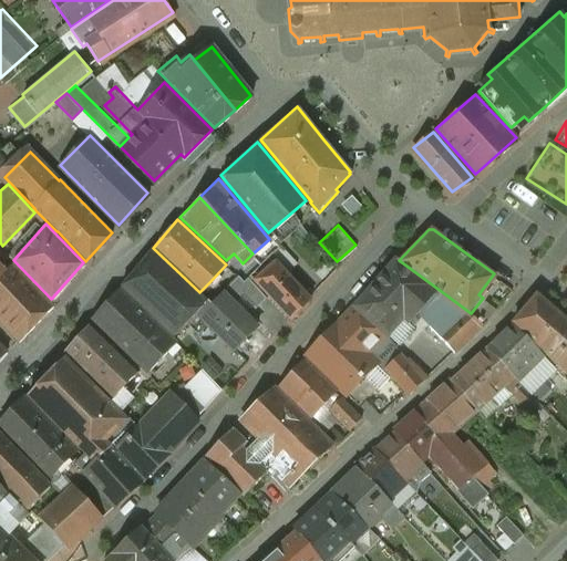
[(209,304),(152,248),(121,284),(174,334),(197,311),(200,315),(212,304),(210,303),(209,304)]
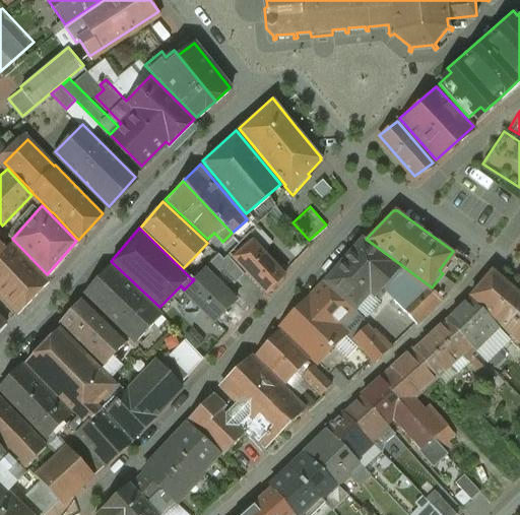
[(232,233),(222,242),(222,245),(217,251),(218,251),(222,256),(226,253),(239,241),(235,236),(232,233)]
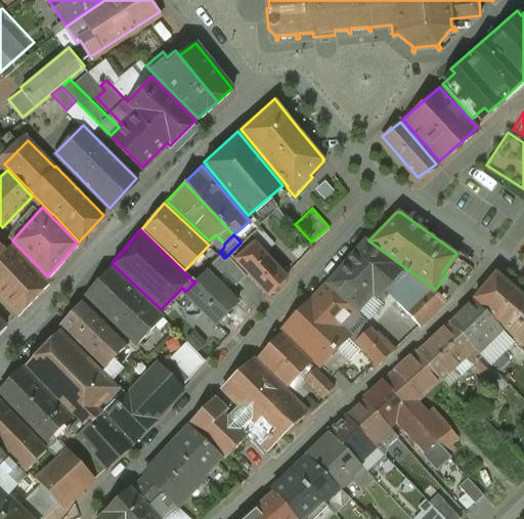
[(368,241),(366,240),(364,240),(342,264),(345,266),(329,284),(357,309),(373,292),(378,296),(385,288),(403,266),(368,241)]
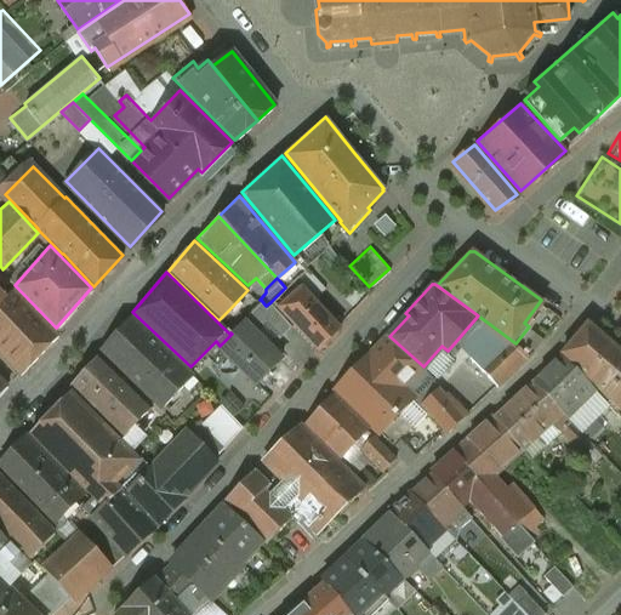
[(339,326),(301,285),(279,305),(319,348),(339,326)]
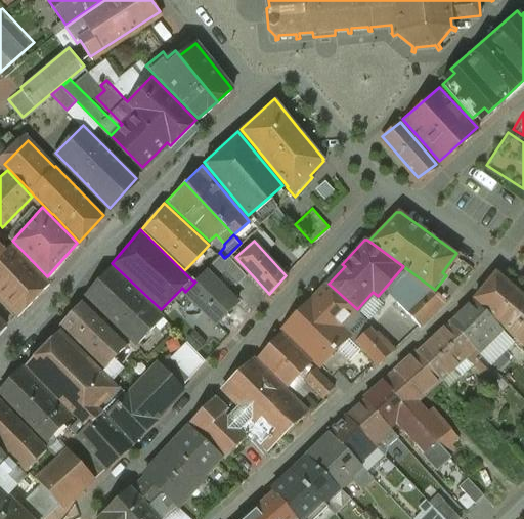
[(49,282),(11,243),(3,250),(0,253),(0,295),(17,314),(49,282)]
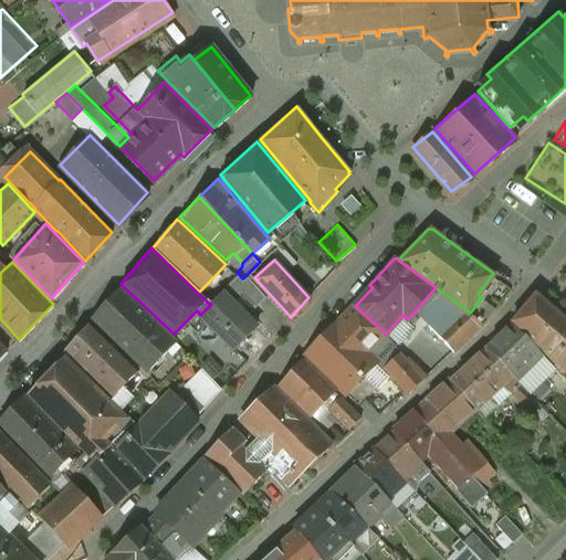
[(223,288),(220,292),(220,293),(221,292),(233,304),(239,298),(245,298),(254,306),(265,295),(247,275),(242,278),(238,273),(223,288)]
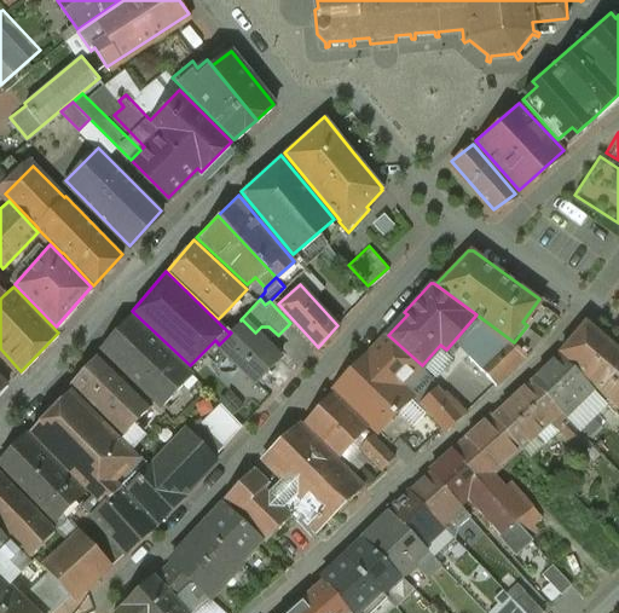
[(236,307),(231,312),(229,308),(218,319),(230,331),(241,319),(244,316),(236,307)]
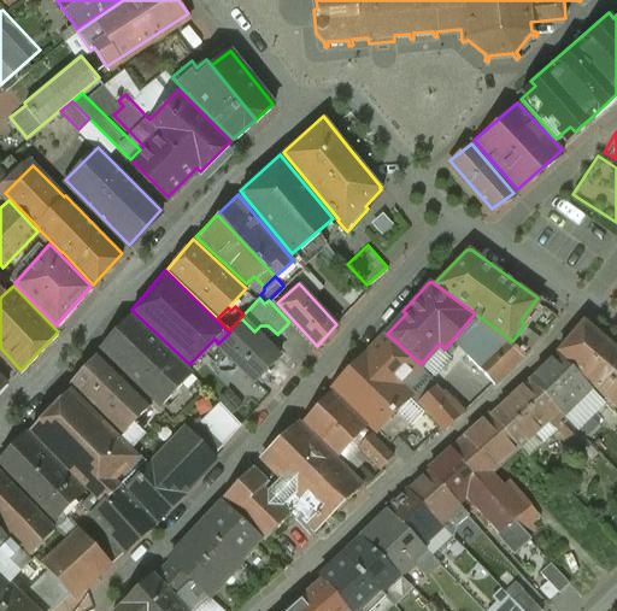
[(512,341),(475,313),(453,339),(494,381),(526,351),(512,341)]
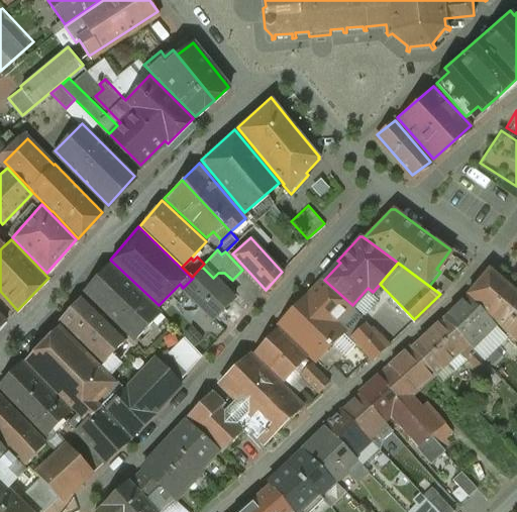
[(160,311),(110,264),(85,291),(133,338),(160,311)]
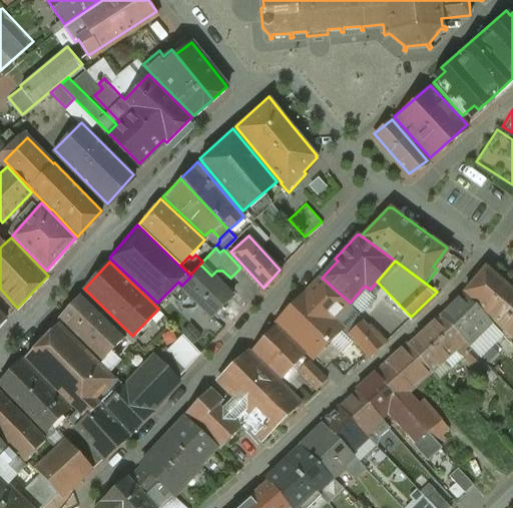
[(199,266),(190,275),(191,276),(181,286),(211,315),(231,296),(211,276),(200,265),(199,266)]
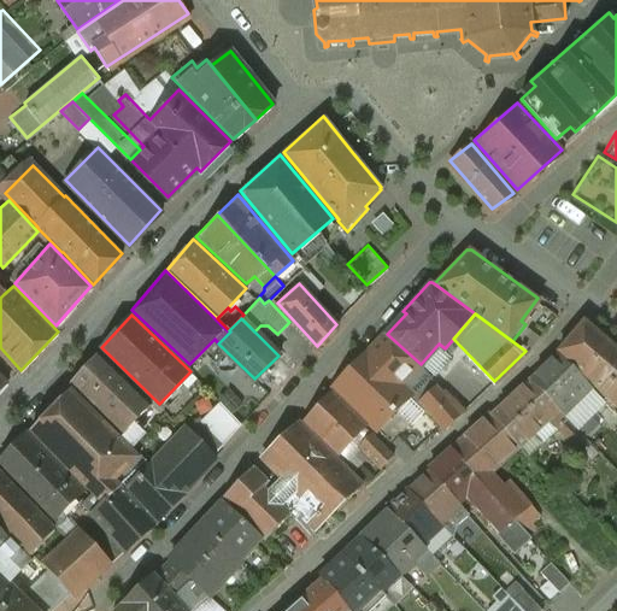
[(616,347),(583,318),(557,348),(616,405),(616,347)]
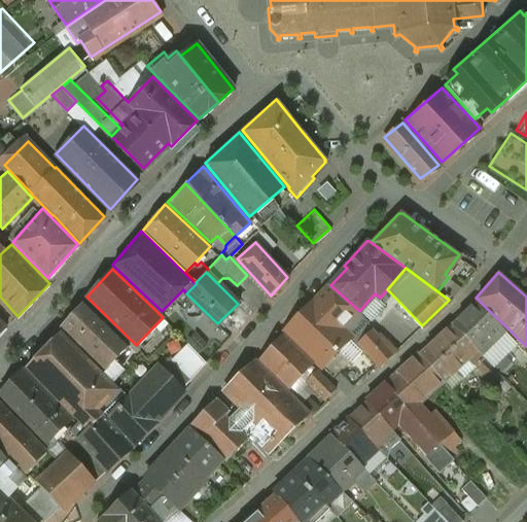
[(355,342),(310,297),(281,326),(324,372),(355,342)]
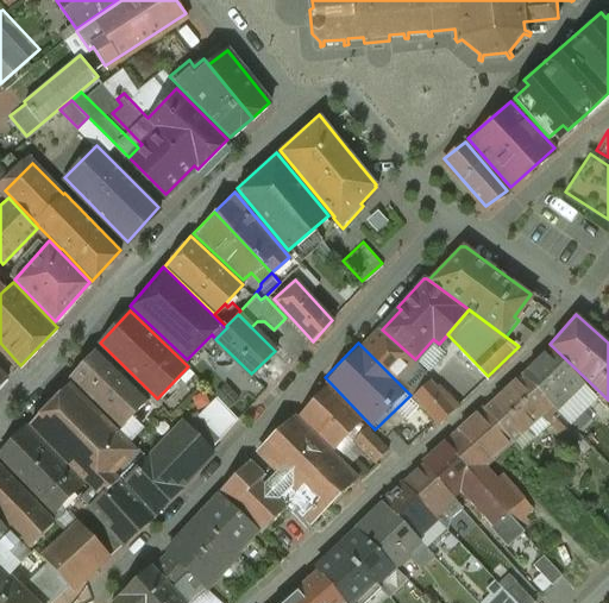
[(581,377),(548,346),(522,371),(551,402),(554,406),(558,401),(581,377)]
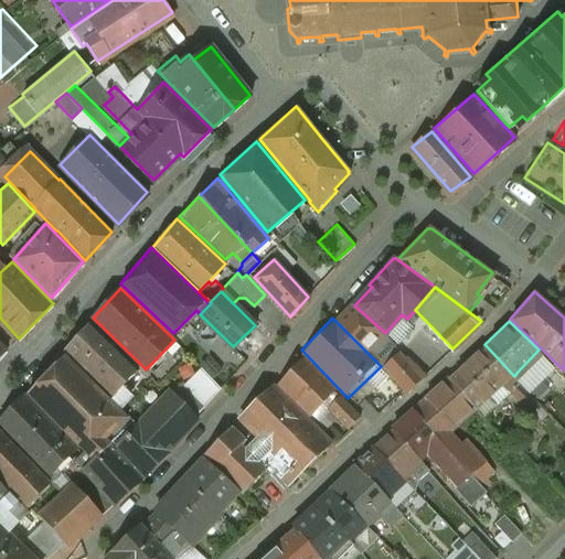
[(138,367),(89,322),(63,350),(110,397),(119,387),(138,367)]
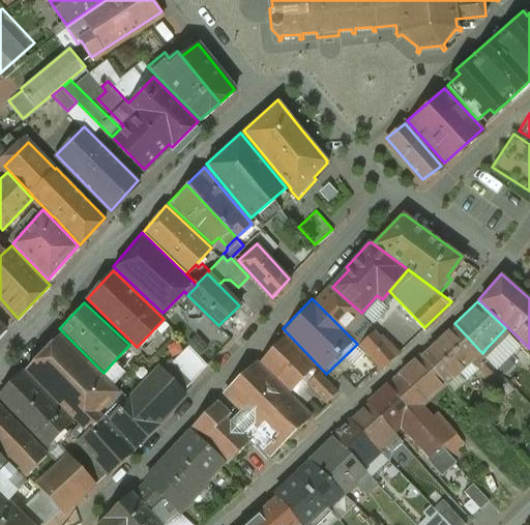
[(454,323),(420,354),(444,381),(471,357),(479,350),(454,323)]
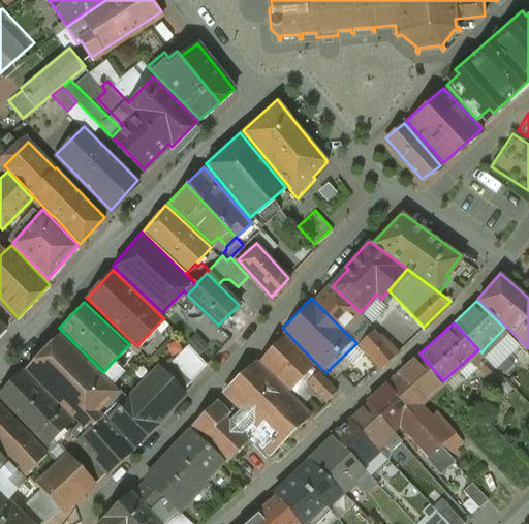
[(397,351),(379,334),(378,335),(373,329),(359,343),(380,367),(397,351)]
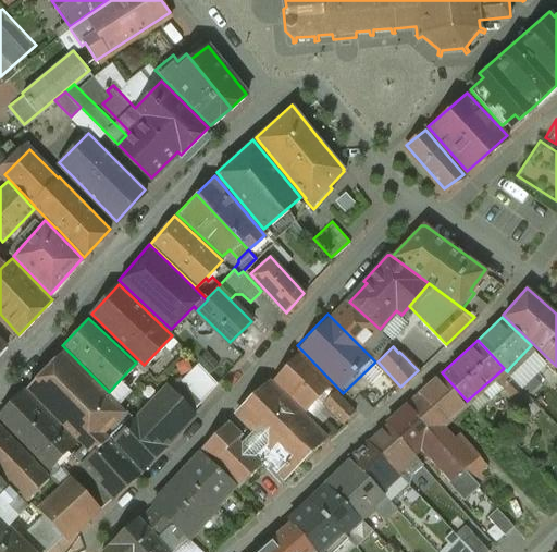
[(83,443),(102,432),(124,412),(115,403),(111,397),(63,351),(28,388),(67,429),(83,443)]
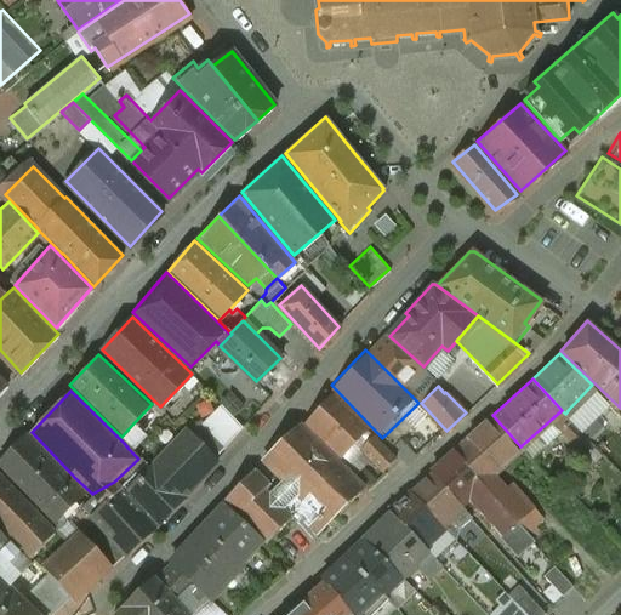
[(359,419),(332,392),(303,422),(331,450),(332,449),(339,456),(366,427),(359,419)]
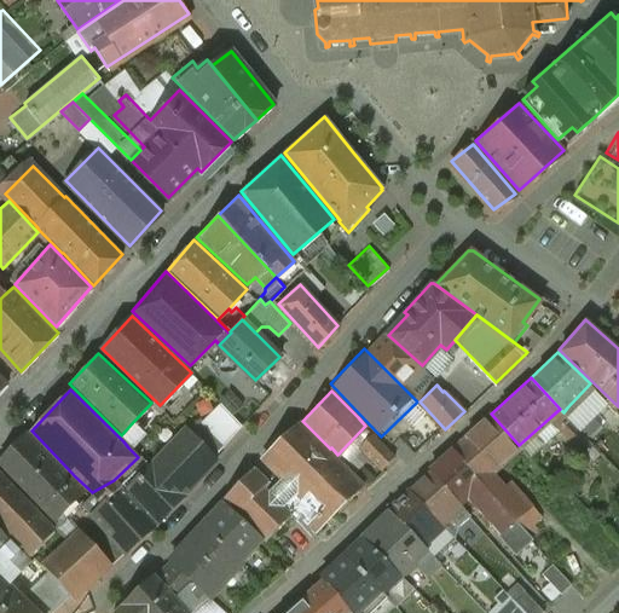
[(202,416),(224,440),(243,422),(220,399),(202,416)]
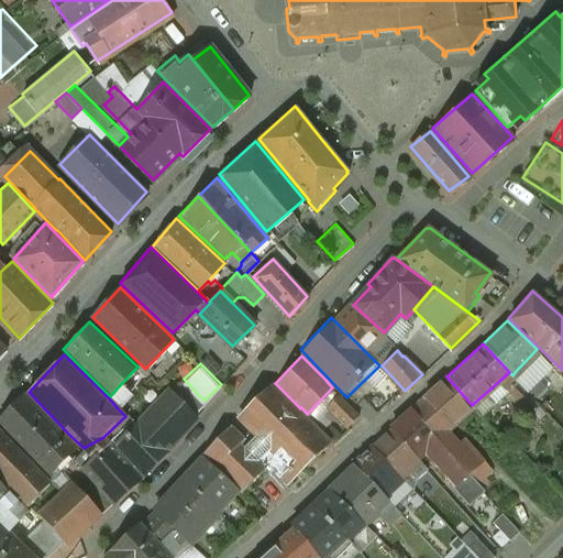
[(538,403),(516,380),(517,380),(512,375),(509,372),(500,380),(530,411),(538,403)]
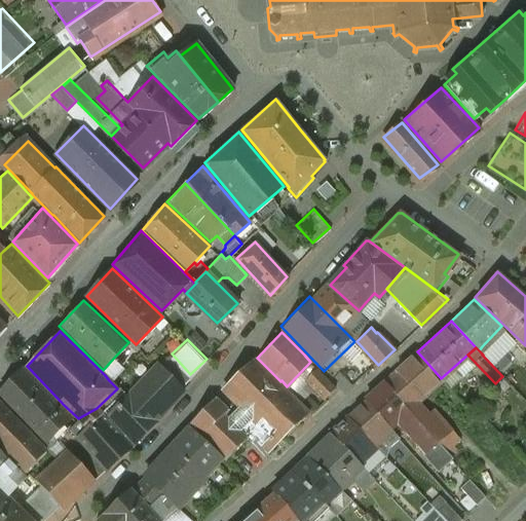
[(417,351),(384,381),(408,408),(415,402),(441,378),(417,351)]
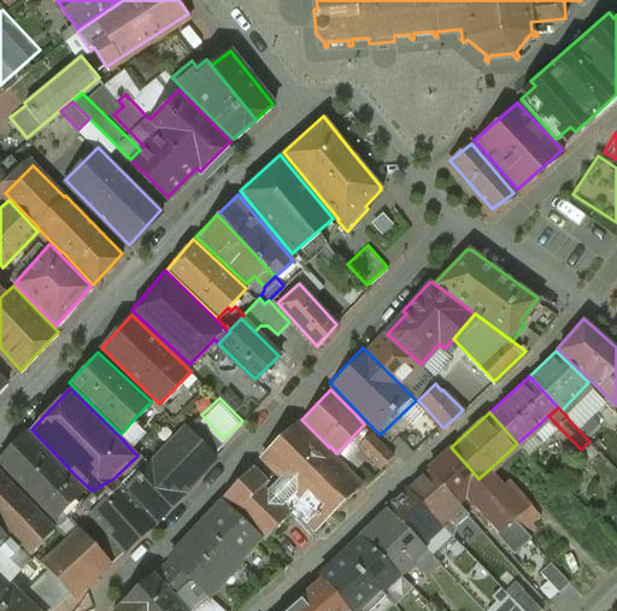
[(339,459),(298,421),(262,456),(281,475),(297,491),(287,500),(315,528),(362,483),(339,459)]
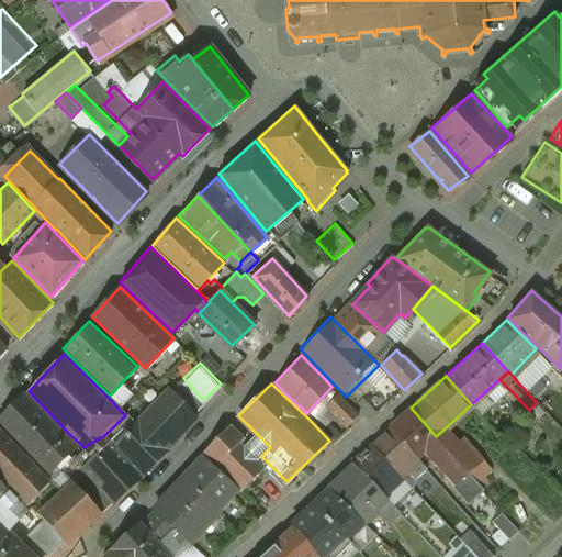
[(127,396),(119,386),(110,396),(113,399),(112,401),(116,407),(127,396)]
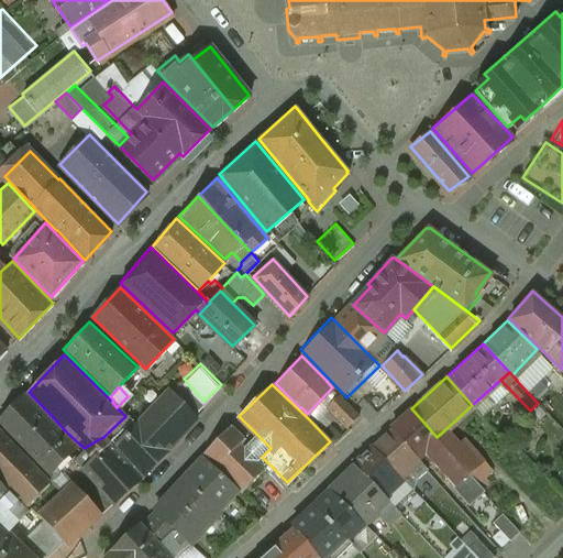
[(332,387),(307,414),(321,427),(334,414),(326,406),(338,393),(332,387)]
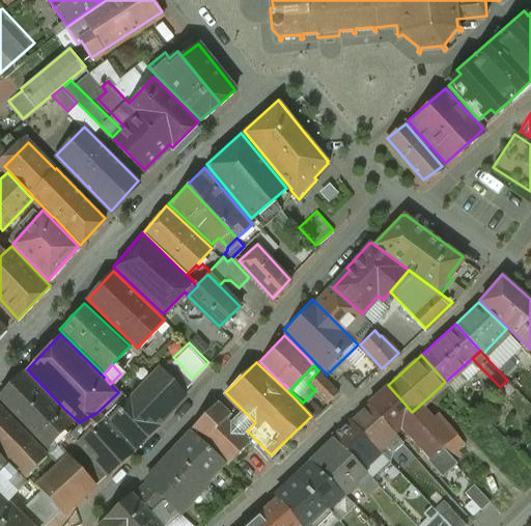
[(159,367),(130,397),(130,398),(110,419),(135,447),(185,394),(159,367)]
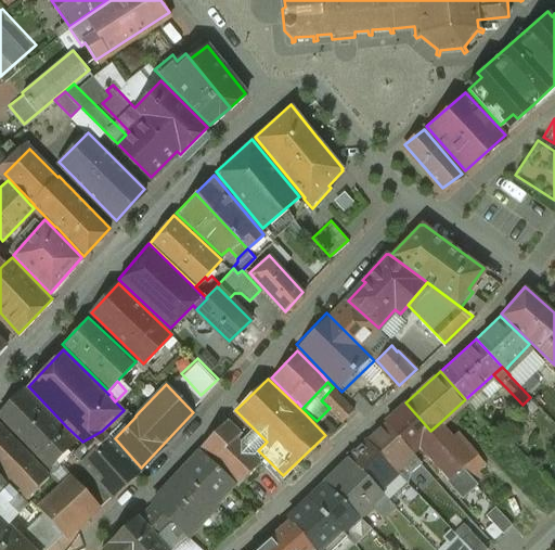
[(75,438),(24,386),(0,410),(0,420),(46,469),(75,438)]
